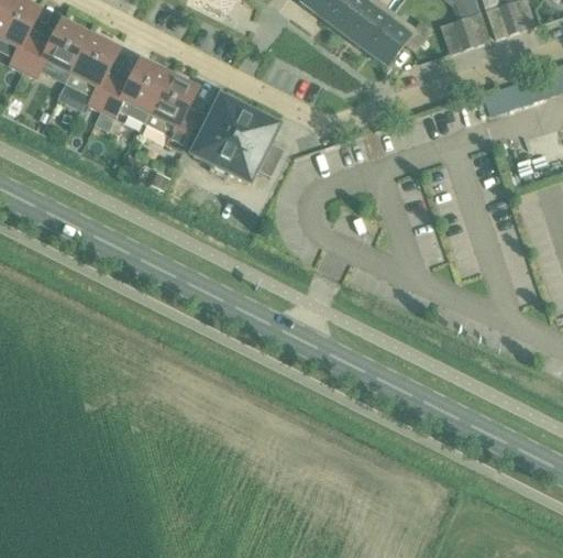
[(0,0),(0,17),(9,0),(0,0)]
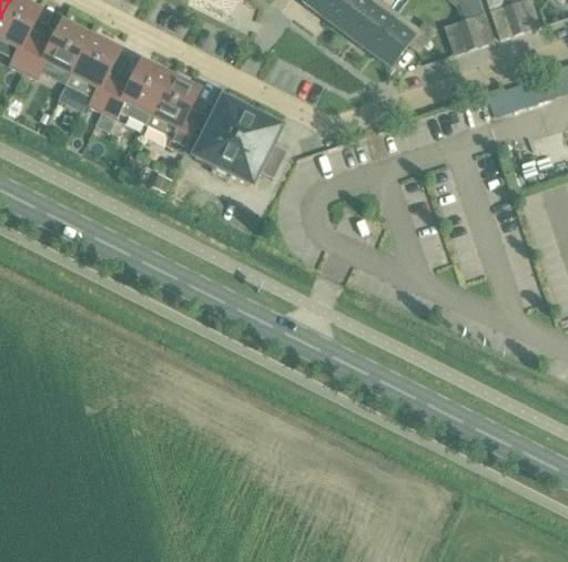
[(9,0),(0,17),(0,39),(18,48),(9,65),(21,72),(37,42),(24,37),(39,9),(32,6),(34,1),(32,0),(9,0)]
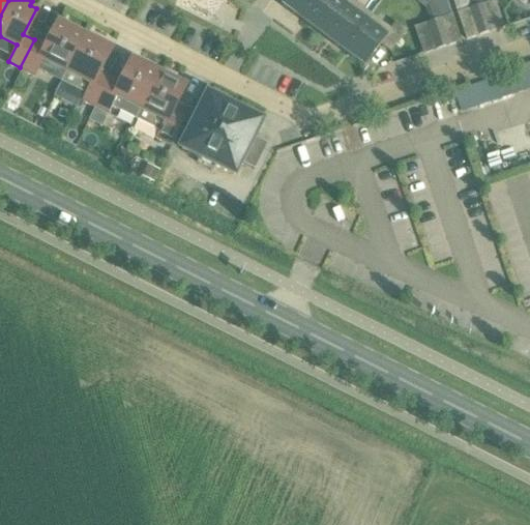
[(302,18),(316,0),(284,0),(282,3),(302,18)]
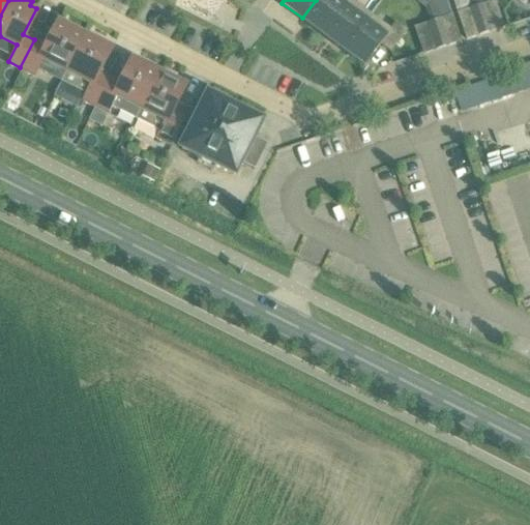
[(323,33),(348,0),(316,0),(302,18),(323,33)]
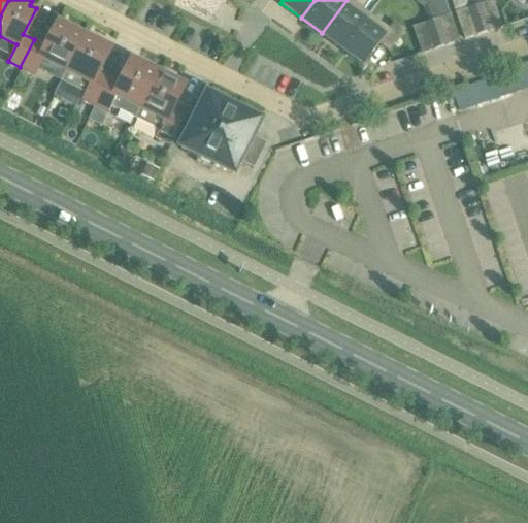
[(341,47),(368,11),(353,0),(347,0),(322,33),(341,47)]
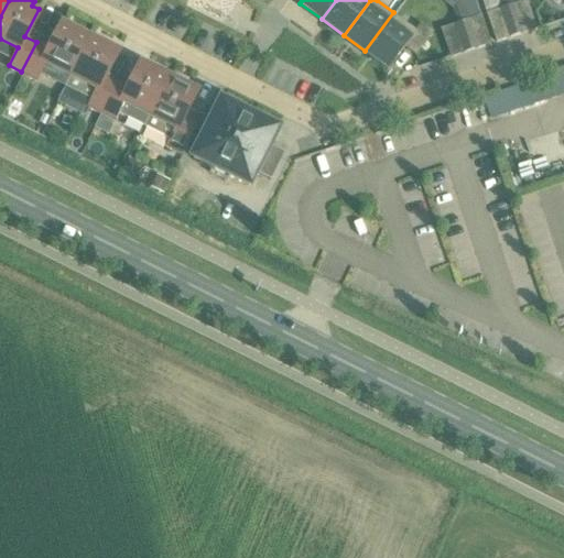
[(487,11),(499,7),(501,6),(499,0),(483,0),(487,11)]
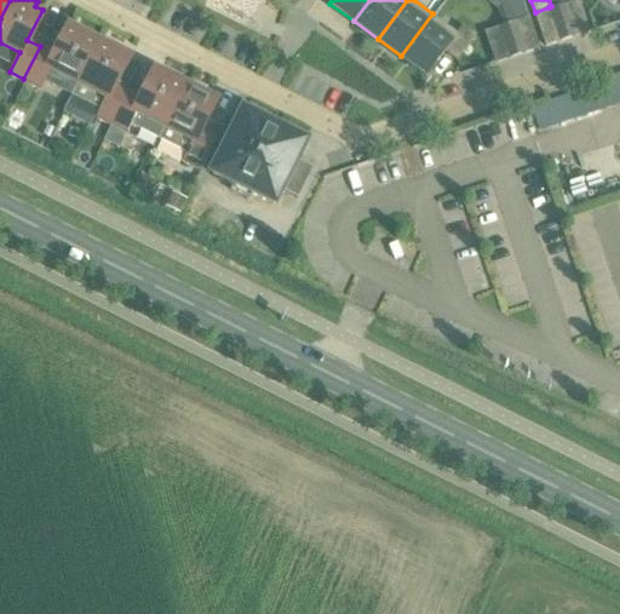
[(563,3),(574,33),(589,28),(579,0),(570,0),(563,3)]
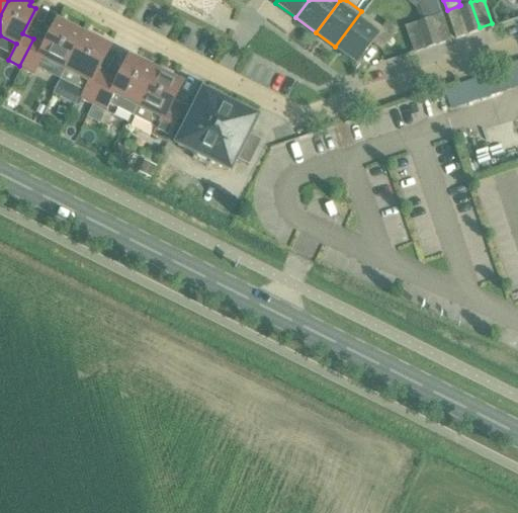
[(458,6),(467,31),(480,27),(470,2),(460,5),(458,6)]
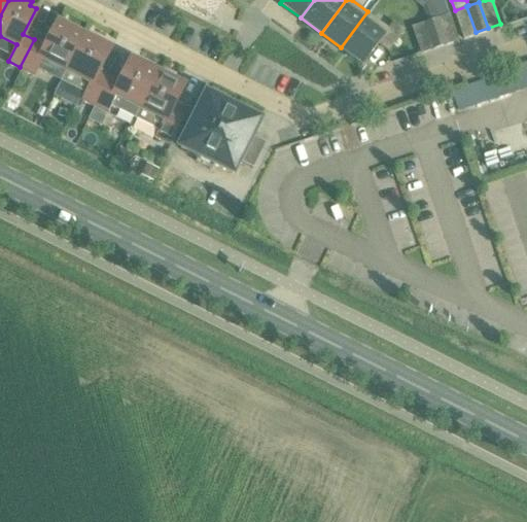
[(455,10),(463,36),(476,32),(466,6),(455,10)]
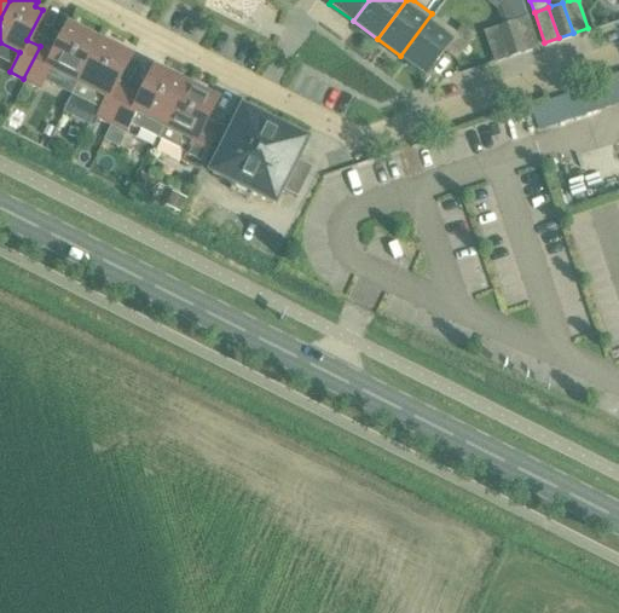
[(432,13),(400,56),(424,74),(444,48),(456,57),(474,33),(462,23),(456,32),(432,13)]
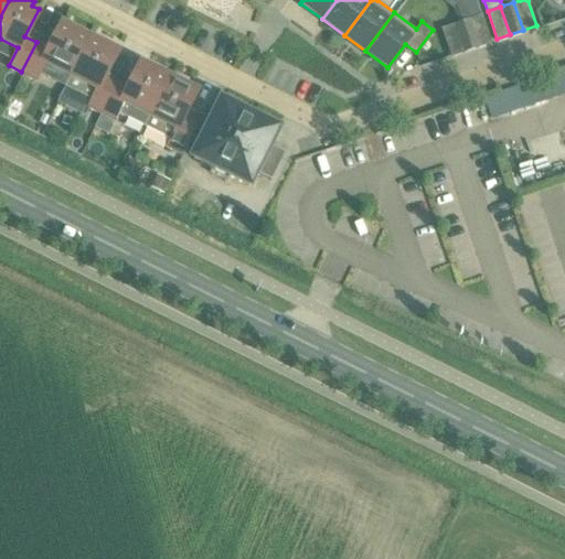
[(468,18),(477,45),(490,41),(481,13),(468,18)]
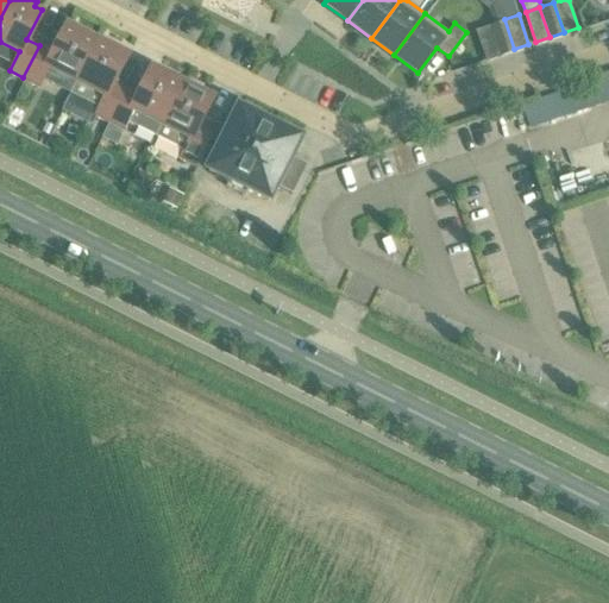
[(504,19),(490,24),(501,52),(514,49),(504,19)]
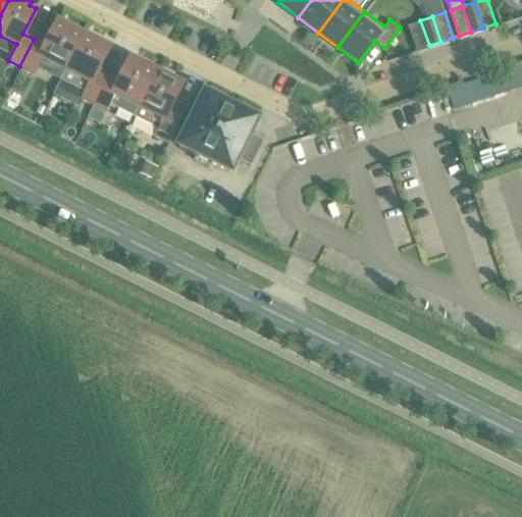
[(45,45),(34,39),(19,66),(33,72),(41,56),(64,68),(59,78),(60,78),(84,32),(77,29),(80,24),(65,18),(63,22),(57,19),(45,45)]
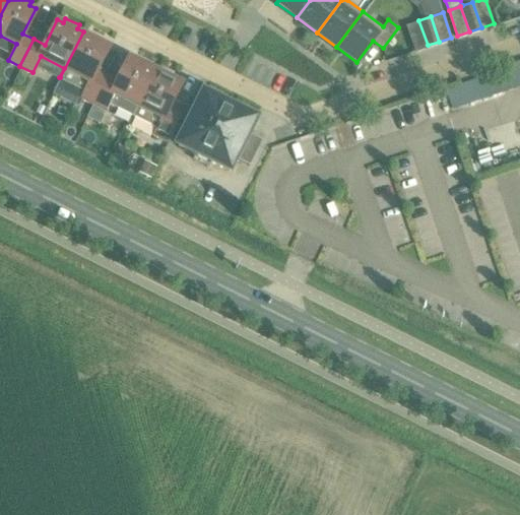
[(418,20),(406,24),(415,50),(428,45),(418,20)]
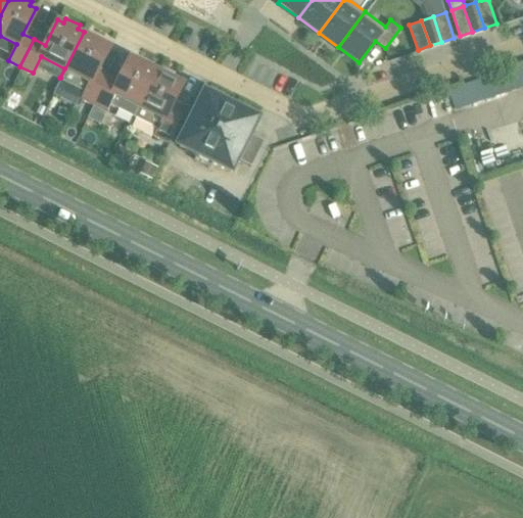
[(89,35),(84,32),(60,78),(85,90),(82,97),(93,103),(107,76),(96,71),(109,45),(103,42),(105,38),(91,31),(89,35)]
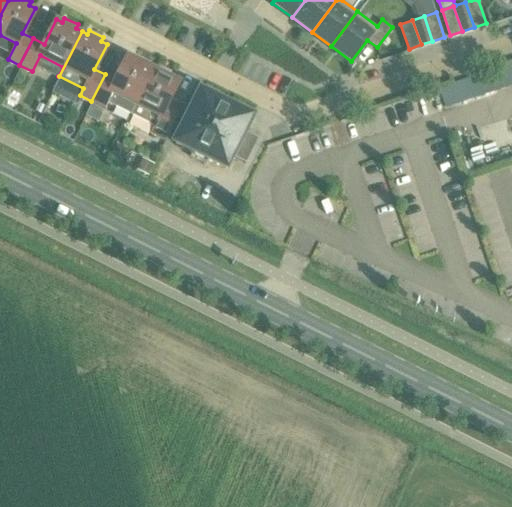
[(115,80),(105,74),(91,101),(103,107),(107,100),(130,111),(153,67),(147,64),(149,60),(136,54),(134,57),(128,55),(115,80)]
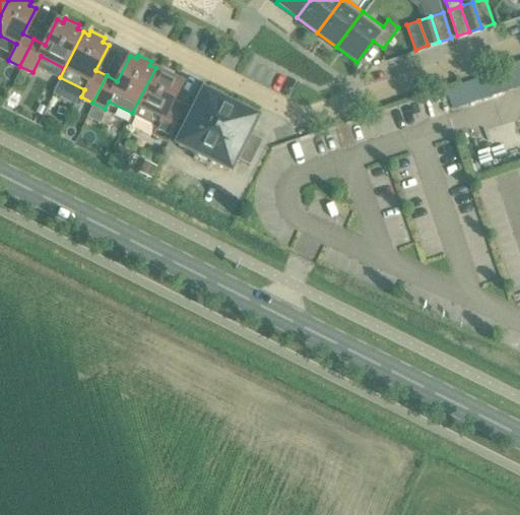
[(161,71),(155,68),(132,113),(157,126),(153,133),(166,139),(180,112),(169,107),(181,81),(175,78),(177,74),(164,67),(161,71)]
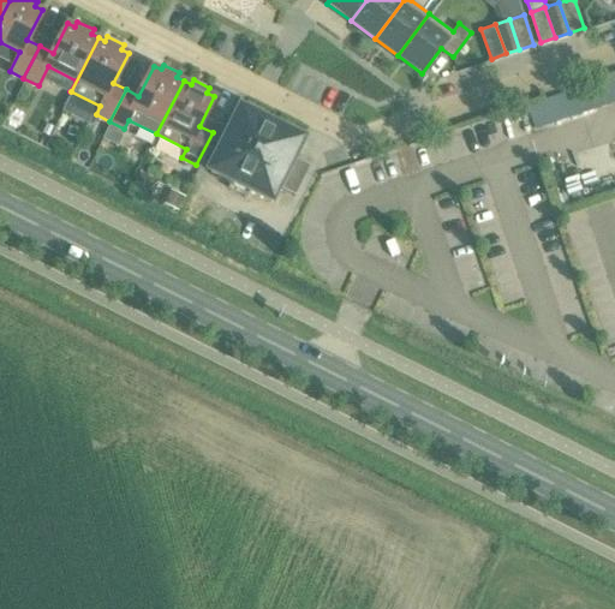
[(240,109),(210,169),(270,199),(278,184),(296,192),(310,162),(293,154),(300,139),(240,109)]
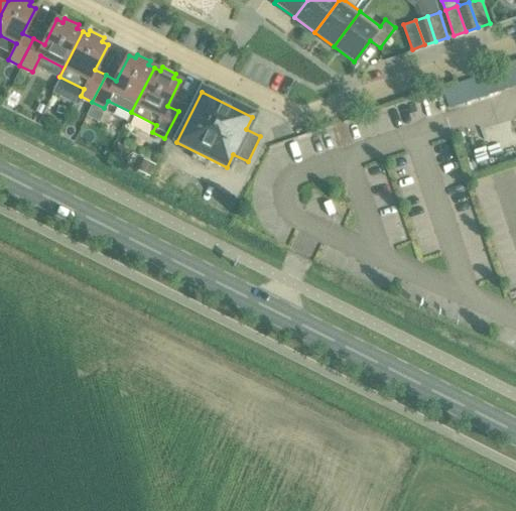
[(267,158),(335,141),(331,125),(342,122),(344,128),(402,112),(400,102),(262,139),(267,158)]
